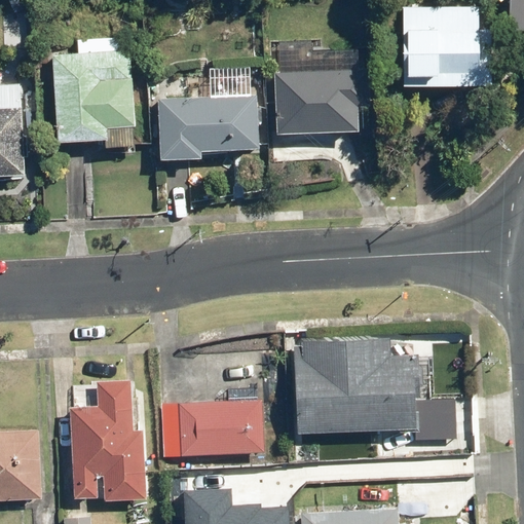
[(403,6),(401,84),(491,86),(492,31),(479,31),(479,7),(403,6)]
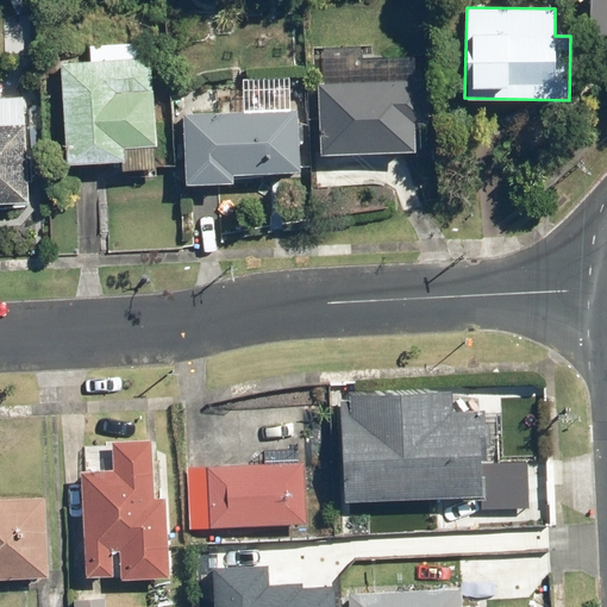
[(61,63),(67,164),(123,162),(124,171),(157,169),(151,57),(148,58),(148,44),(92,47),(92,61),(61,63)]
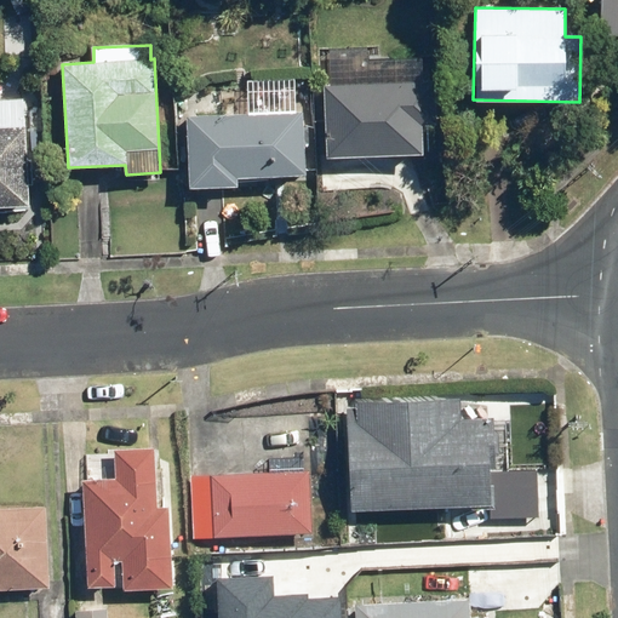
[(322,86),(327,160),(422,155),(419,124),(431,122),(430,81),(384,84),(383,66),(327,69),(327,86),(322,86)]
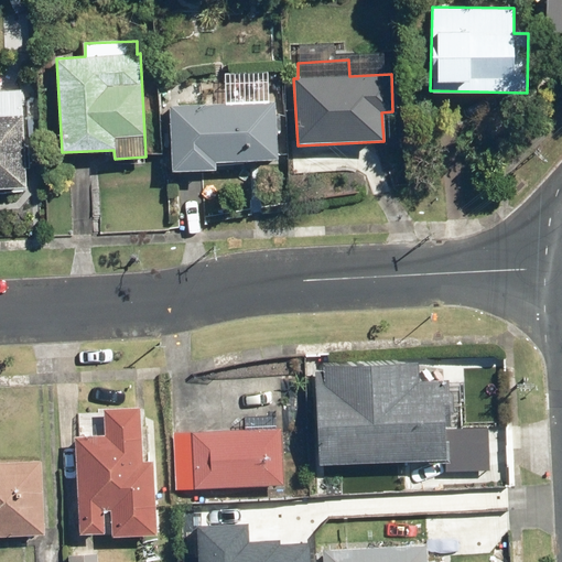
[(0,89),(0,187),(28,186),(24,89),(0,89)]
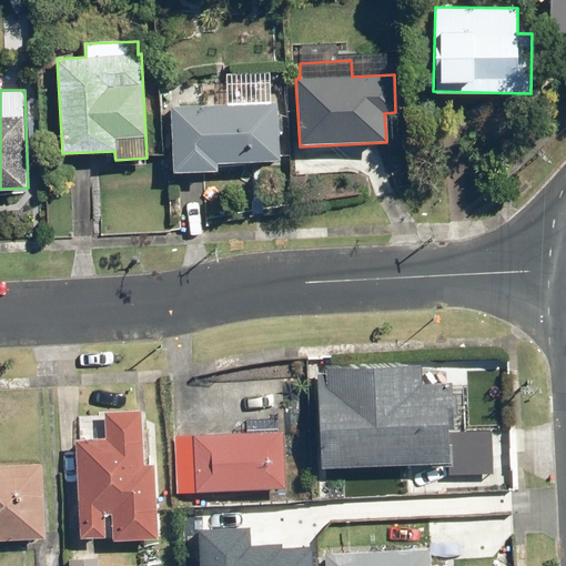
[(170,107),(172,174),(218,173),(218,164),(280,163),(279,104),(170,107)]
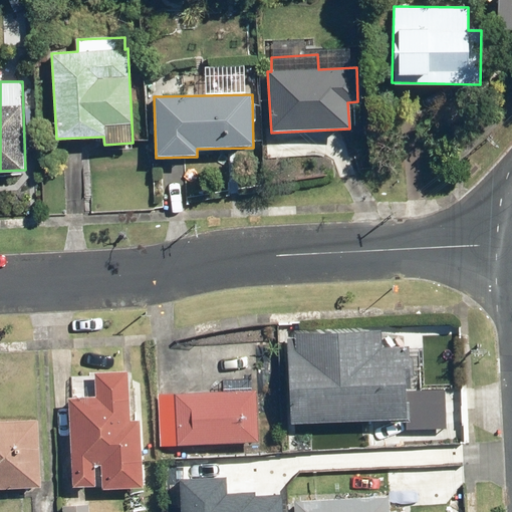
[(290,422),(409,416),(406,345),(380,346),(379,328),(286,332),(290,422)]
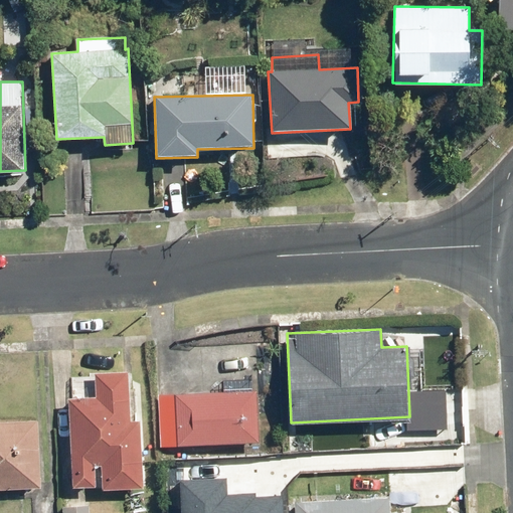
[(101,487),(142,485),(140,418),(129,418),(127,370),(95,371),(96,395),(67,396),(70,485),(94,484),(93,462),(100,462),(101,487)]
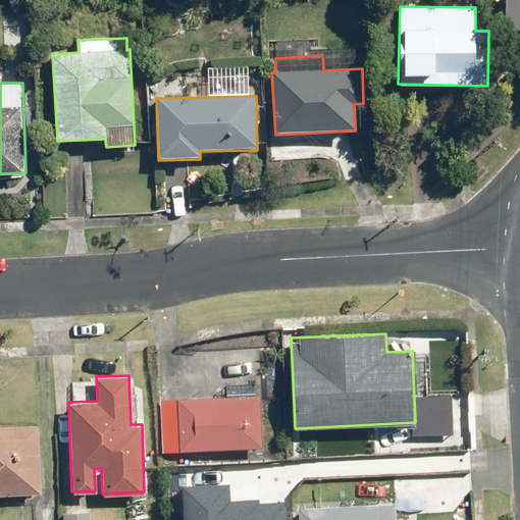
[(178,451),(262,446),(259,394),(176,399),(178,451)]
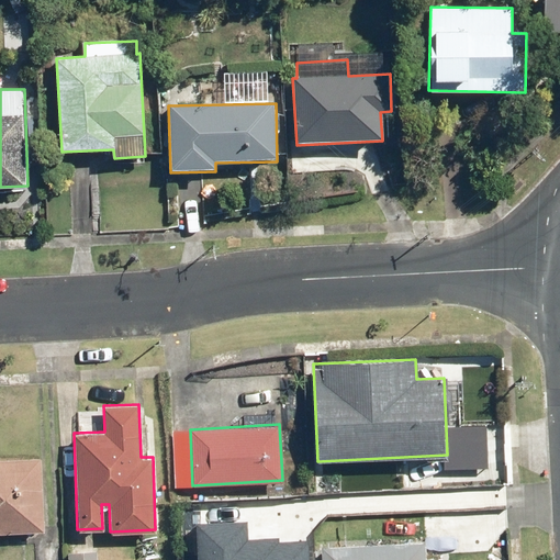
[(0,532),(44,530),(42,458),(0,459),(0,532)]
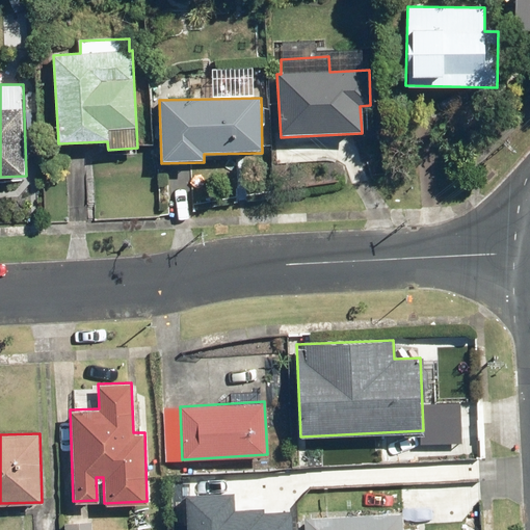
[(187,503),(188,529),(294,529),(294,511),(236,515),(235,501),(187,503)]
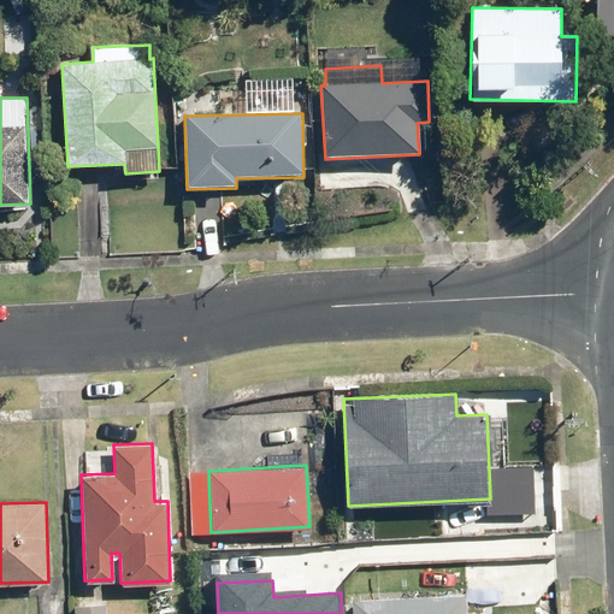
[(465,613),(464,591),(350,597),(352,613),(465,613)]
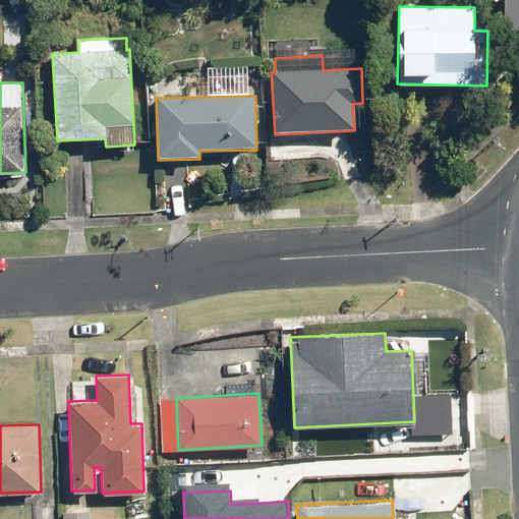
[(90,518),(89,509),(62,511),(62,518),(90,518)]
